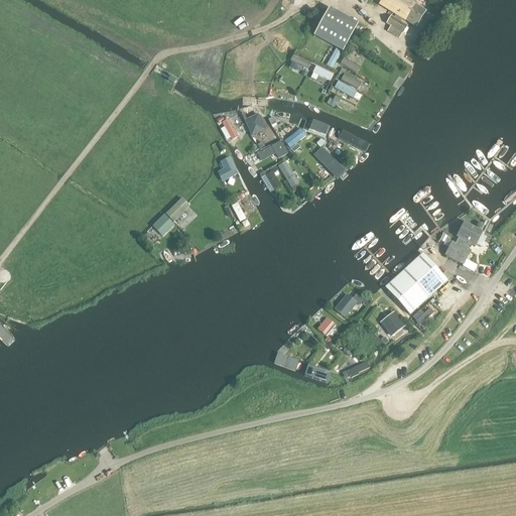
[(407,0),(381,0),(378,5),(395,16),(394,18),(391,16),(385,24),(389,27),(386,32),(398,39),(402,34),(403,34),(408,26),(400,22),(402,20),(416,28),(425,11),(407,0)]
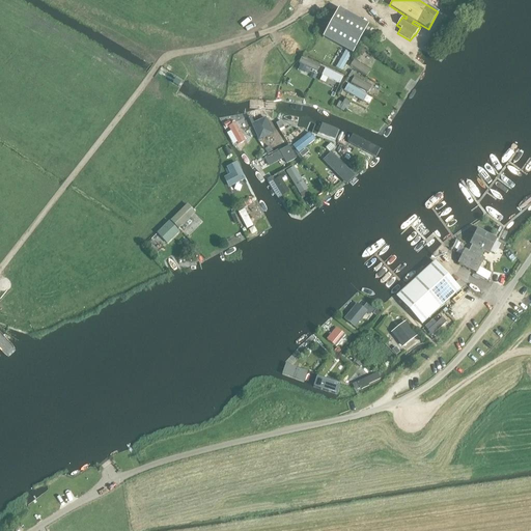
[(338,8),(323,38),(352,54),(368,25),(338,8)]
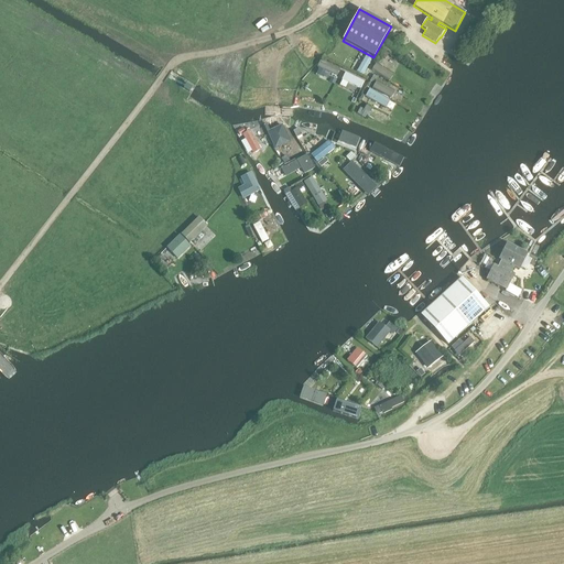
[(398,58),(404,49),(390,40),(383,50),(398,58)]
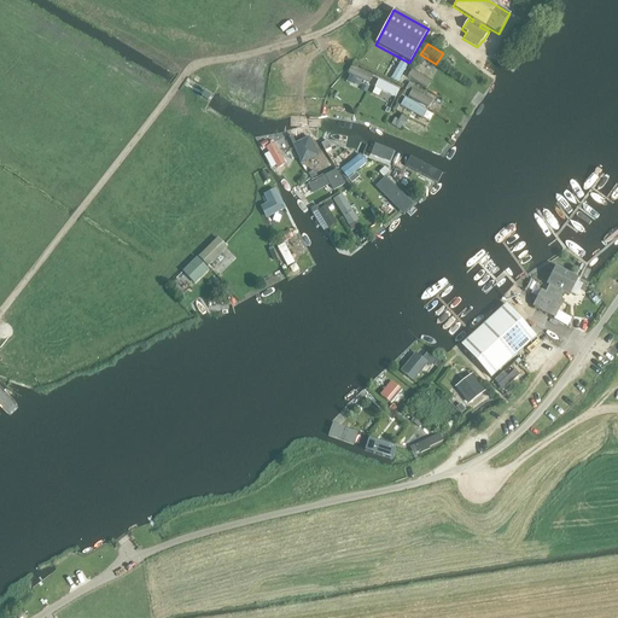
[(400,62),(390,80),(397,82),(406,64),(400,62)]
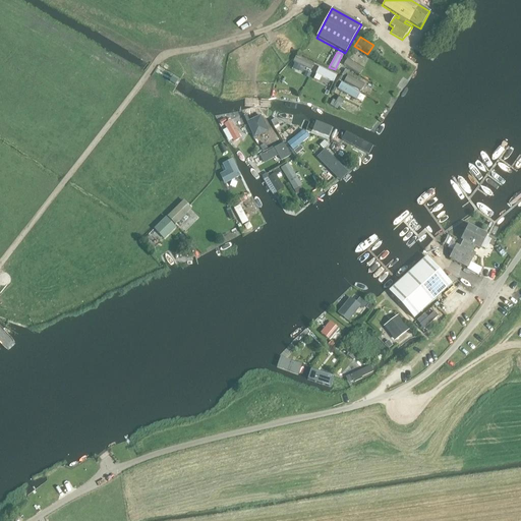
[(310,69),(312,63),(297,56),(295,61),(310,69)]
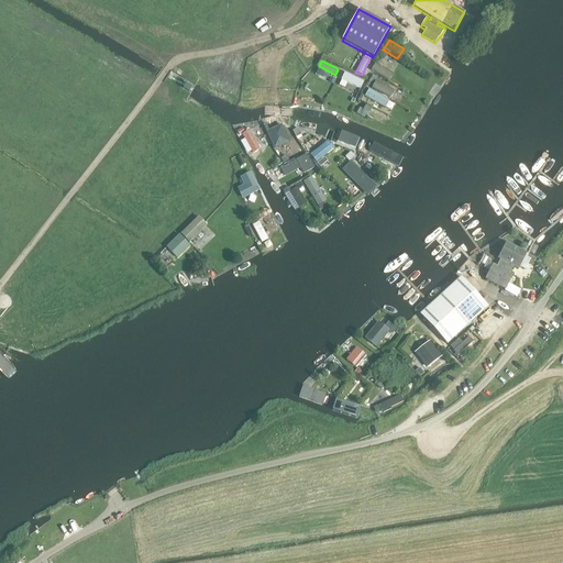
[(372,70),(375,72),(388,79),(392,74),(376,64),(372,70)]
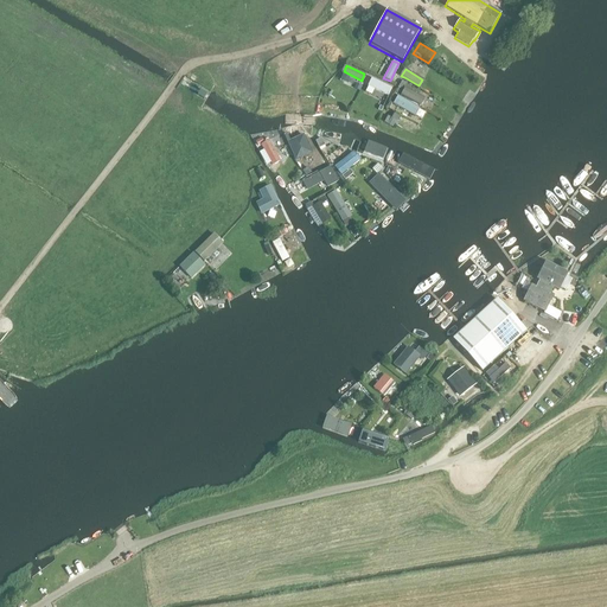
[(388,96),(391,89),(372,80),(369,88),(388,96)]
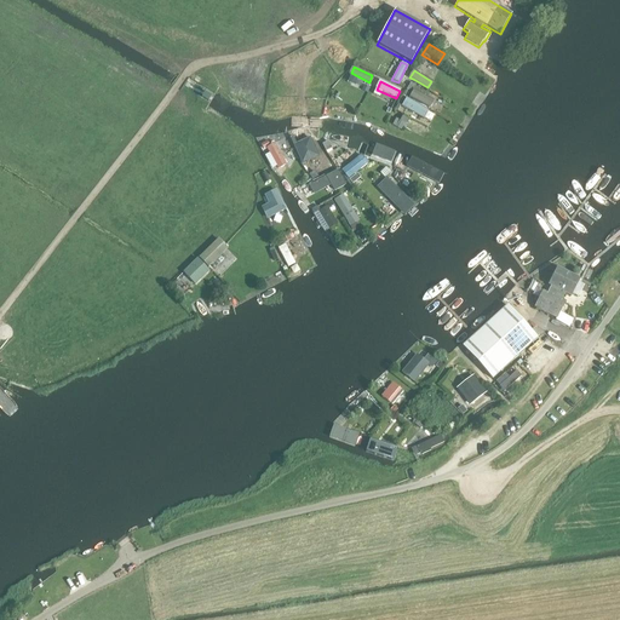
[(413,90),(409,97),(429,108),(434,101),(413,90)]
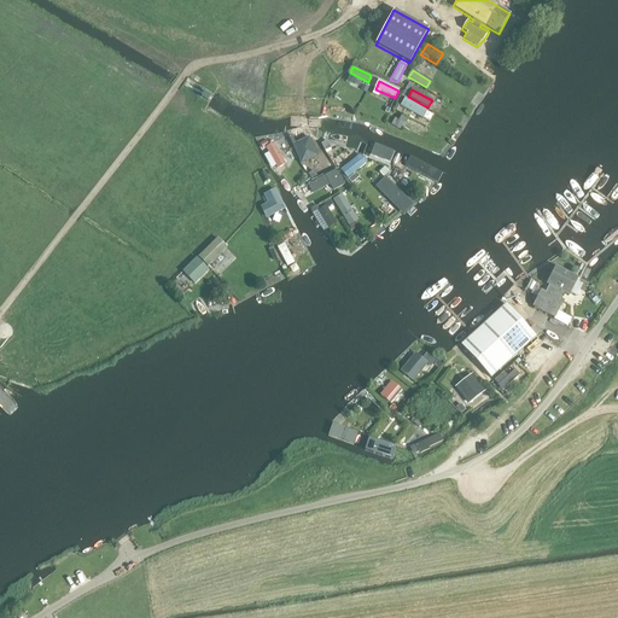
[(406,99),(401,106),(421,118),(426,110),(406,99)]
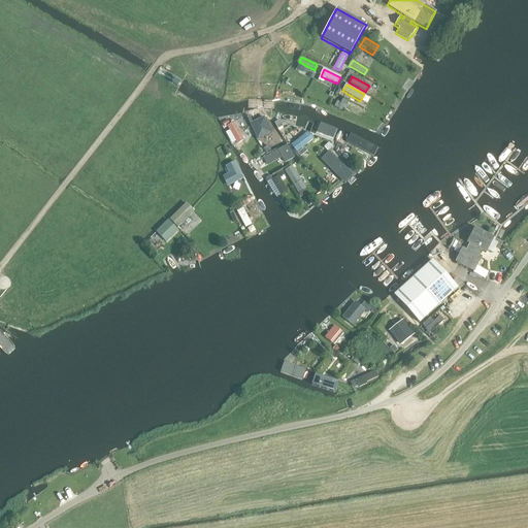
[(361,119),(365,110),(342,99),(338,109),(342,110),(342,109),(361,119)]
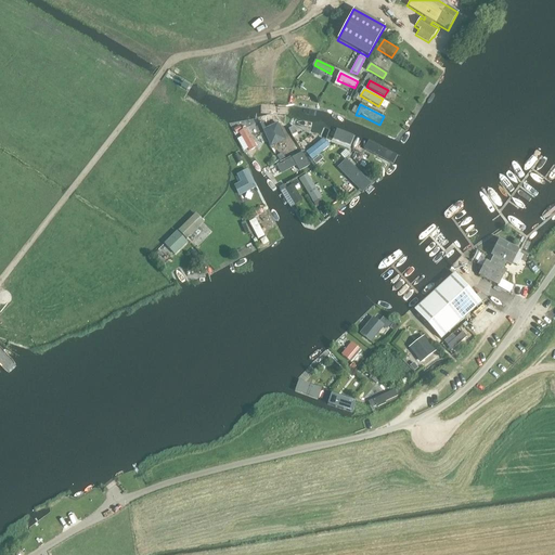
[(262,127),(268,140),(285,133),(279,120),(273,124),(273,123),(262,127)]
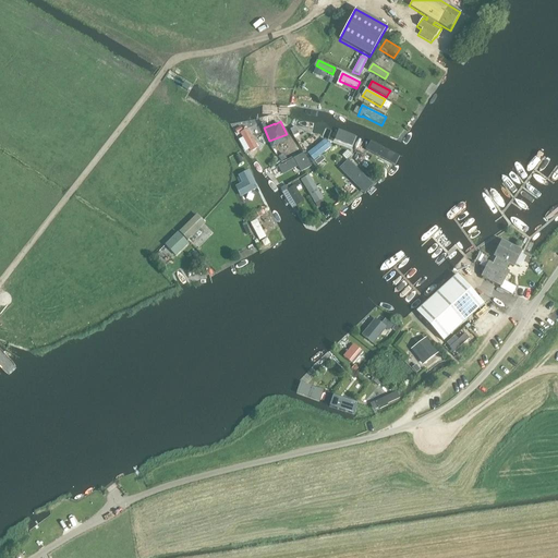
[(240,133),(251,153),(258,148),(247,129),(243,131),(241,128),(234,130),(238,135),(240,133)]
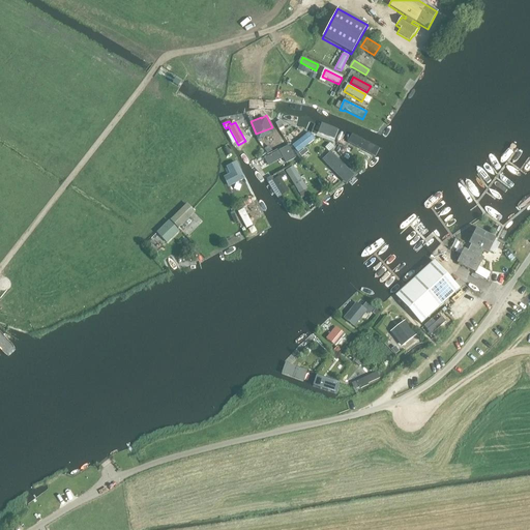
[(281,121),(275,123),(278,129),(284,126),(281,121)]
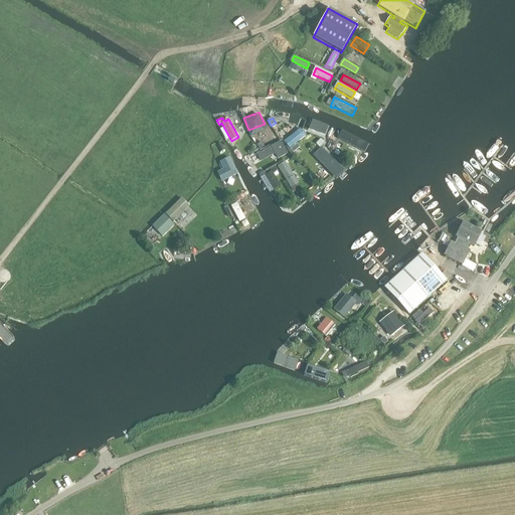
[(308,128),(323,134),(327,125),(311,119),(308,128)]
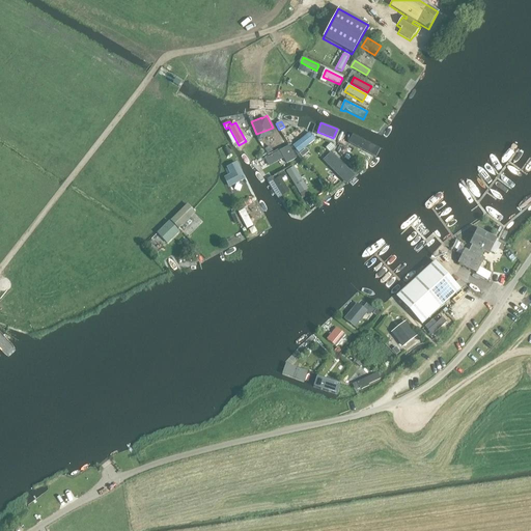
[(309,136),(294,147),(299,154),(304,150),(302,148),(313,140),(309,136)]
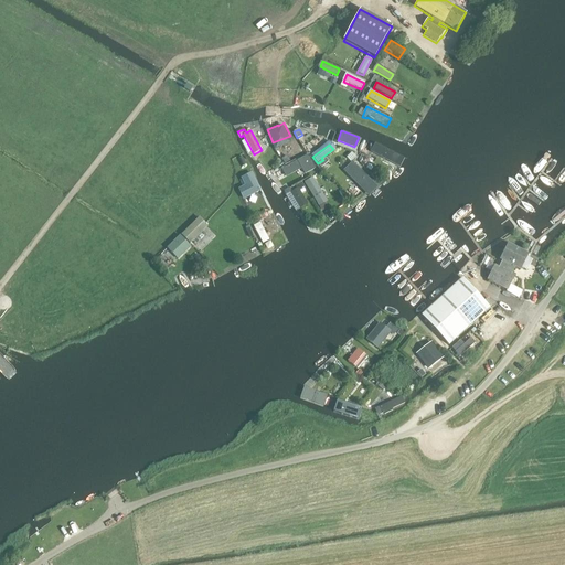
[(304,148),(298,151),(301,158),(307,153),(304,148)]
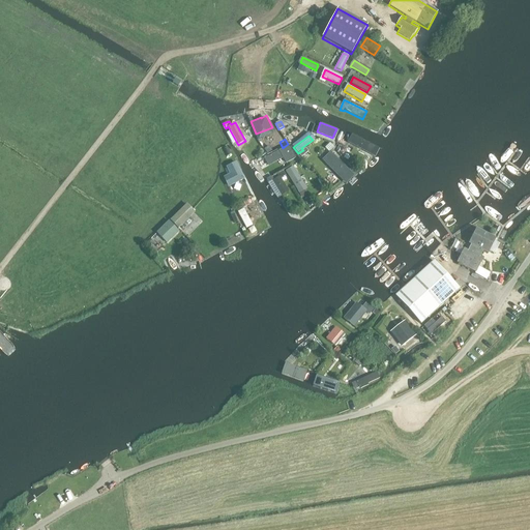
[(281,151),(265,159),(268,165),(284,156),(287,163),(296,158),(289,146),(281,151)]
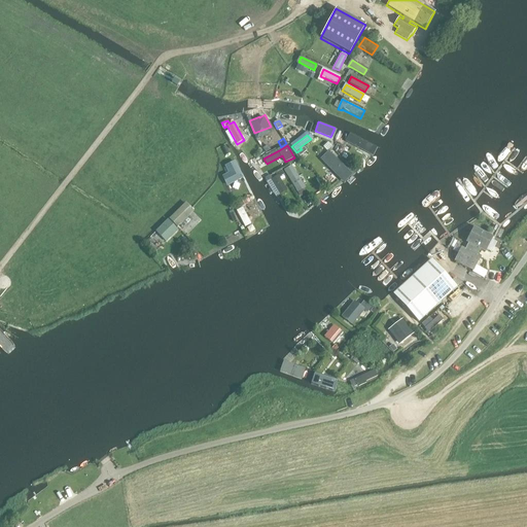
[(305,147),(297,152),(301,155),(308,150),(305,147)]
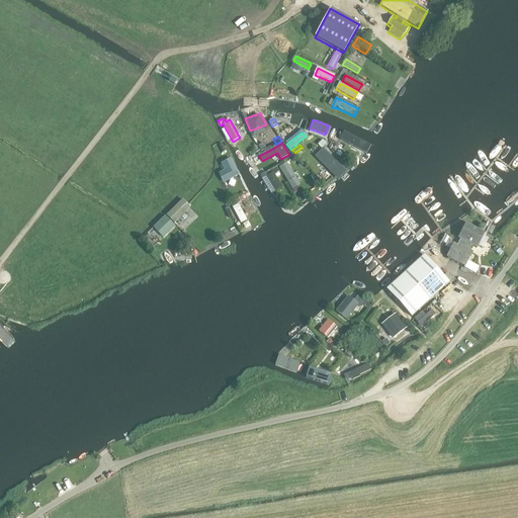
[(339,177),(346,170),(327,152),(320,158),(339,177)]
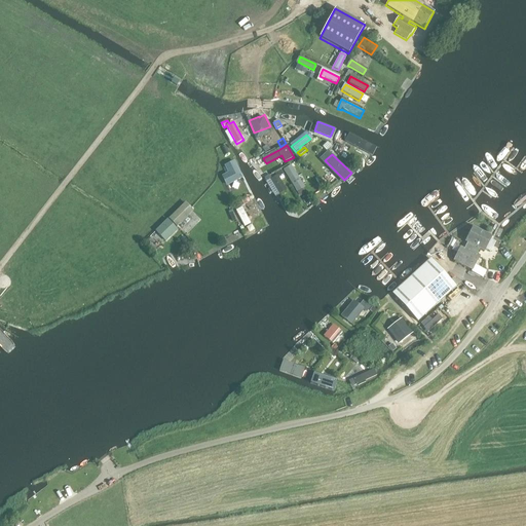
[(233,182),(241,178),(233,162),(225,166),(229,174),(224,177),(223,179),(226,185),(229,186),(232,184),(233,182)]
